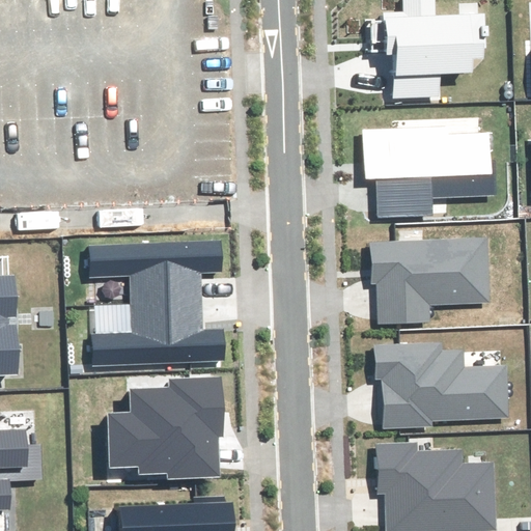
[(403,0),(404,12),(384,14),(386,52),(392,52),(395,99),(440,96),(439,75),(469,73),(468,56),(484,55),(482,15),(436,17),(434,0),(403,0)]
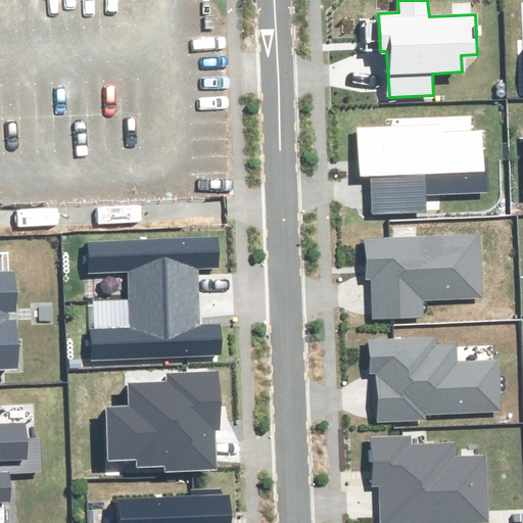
[(439,125),(359,129),(362,175),(372,175),(374,211),(425,208),(425,195),(483,192),(480,131),(440,133),(439,125)]
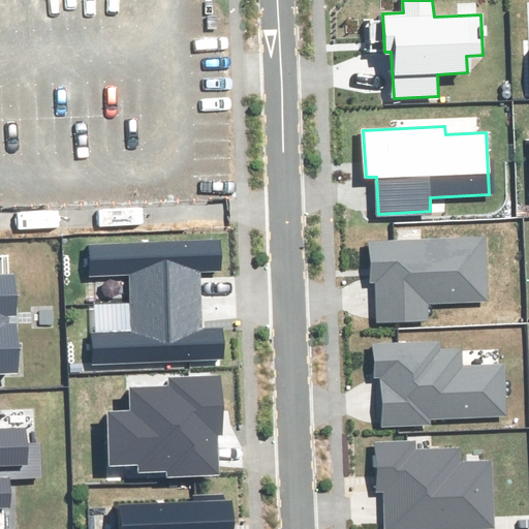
[(483,238),(370,244),(372,282),(376,282),(378,321),(430,319),(429,303),(487,300),(483,238)]
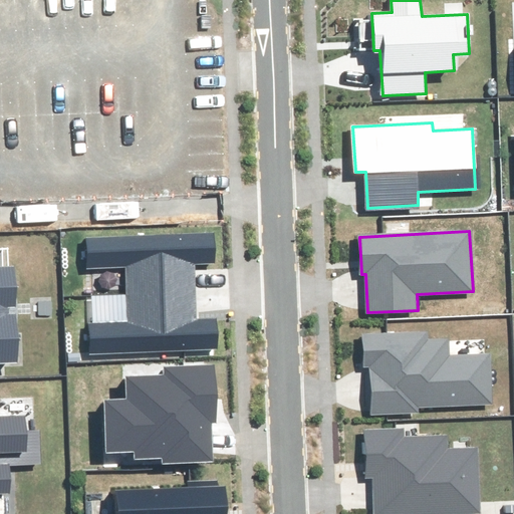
[(211,232),(86,238),(88,267),(125,265),(129,323),(91,325),(93,354),(217,347),(216,320),(196,321),(193,263),(213,262),(211,232)]
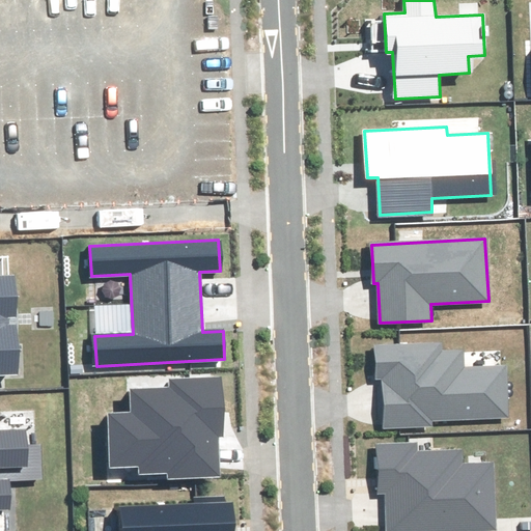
[(15,276),(0,276),(0,373),(20,372),(15,276)]
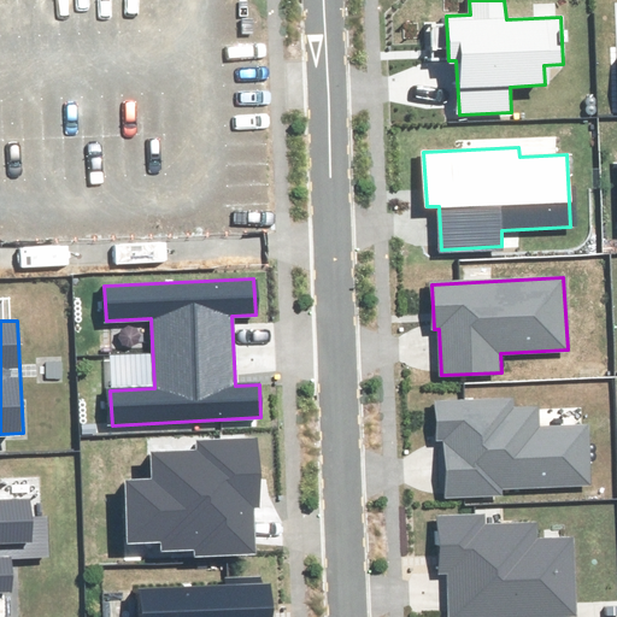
[(515,398),(436,403),(438,440),(445,440),(448,497),(501,494),(501,488),(591,483),(588,427),(539,429),(536,406),(516,407),(515,398)]
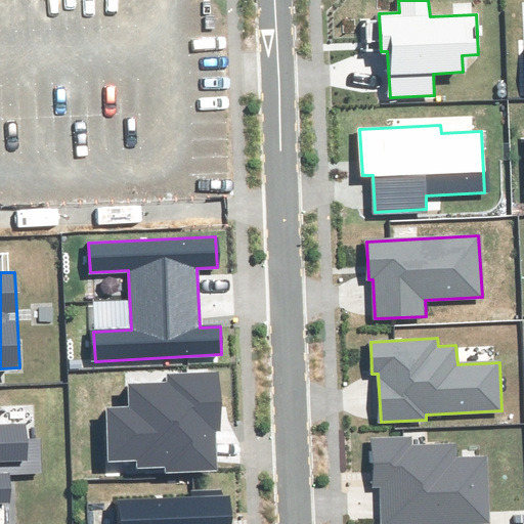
[(130,407),(108,408),(112,460),(139,459),(139,468),(165,466),(165,473),(216,470),(214,429),(222,429),(219,373),(169,376),(169,385),(129,387),(130,407)]
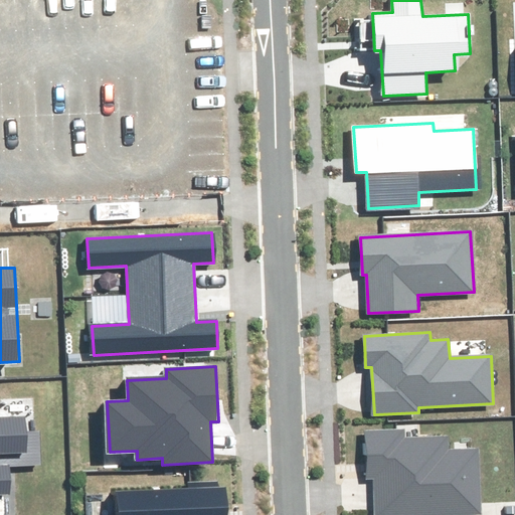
[(22,415),(0,416),(0,493),(10,493),(8,466),(39,464),(37,433),(23,434),(22,415)]
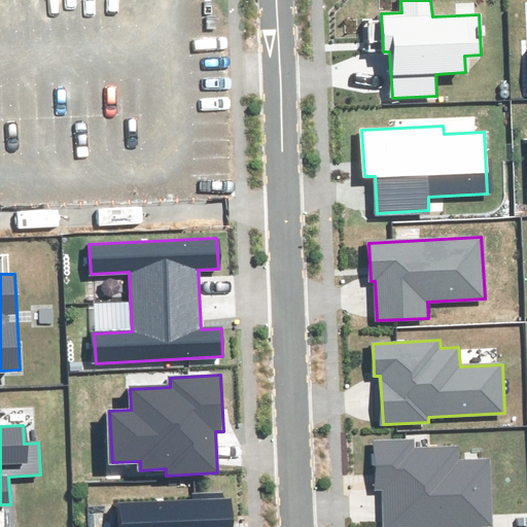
[(414,440),(375,442),(379,526),(435,526),(490,524),(487,460),(461,462),(460,447),(414,449),(414,440)]
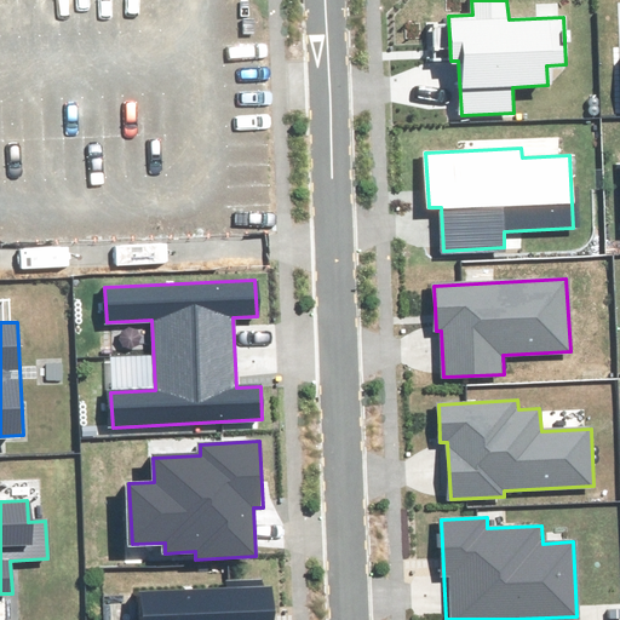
[(271,619),(270,585),(142,592),(143,619),(271,619)]
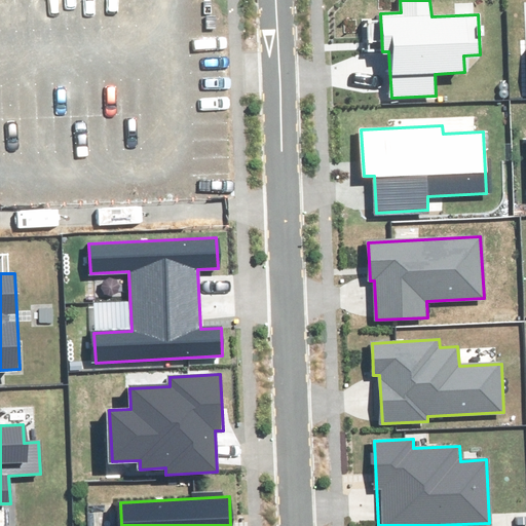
All buildings are outlined.
